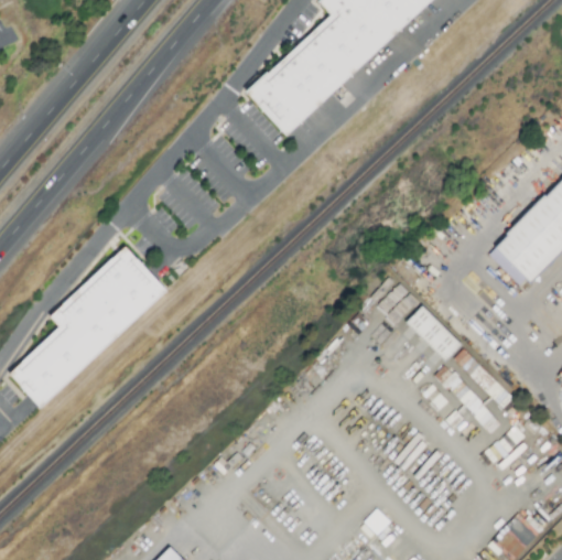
[(284,136),(431,0),(320,0),(317,2),(331,15),(246,94),(284,136)]
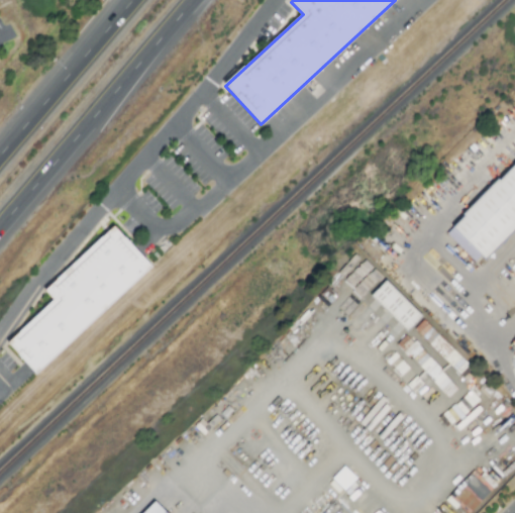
[(486,259),(514,228),(514,164),(438,242),(448,252),(458,242),(476,260),(481,254),(486,259)]
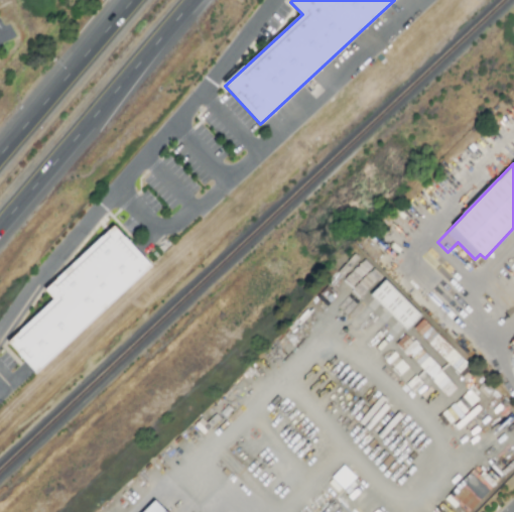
[(35,372),(151,264),(114,225),(45,289),(53,297),(7,341),(35,372)]
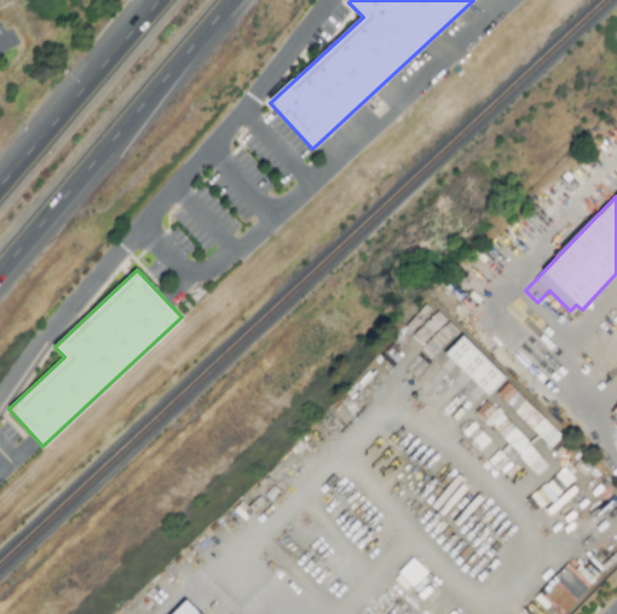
[(502,374),(459,331),(440,351),(484,393),(502,374)]
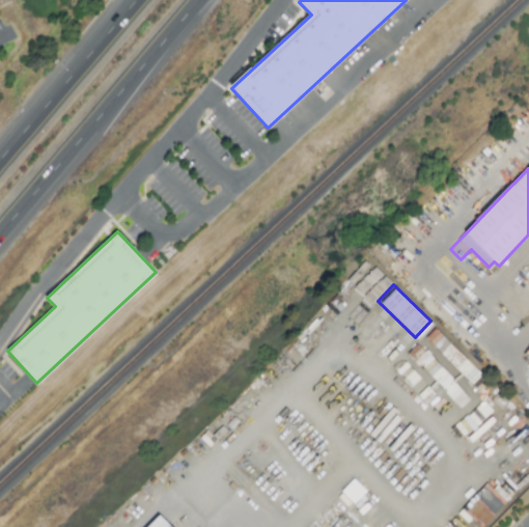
[(173,526),(160,514),(146,526),(173,526)]
